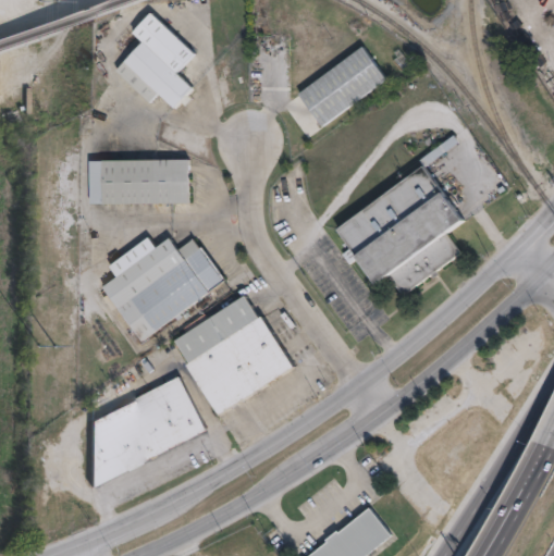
[(189,89),(170,110),(155,95),(146,103),(112,72),(138,44),(128,34),(147,14),(191,54),(173,74),(189,89)]
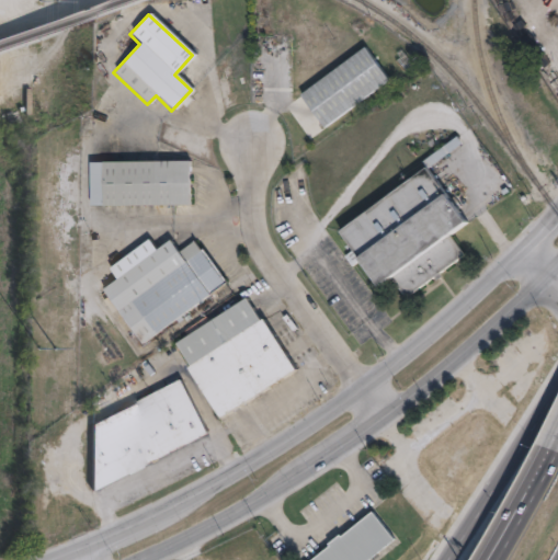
[(302,94),(368,44),(395,81),(329,126),(302,94)]
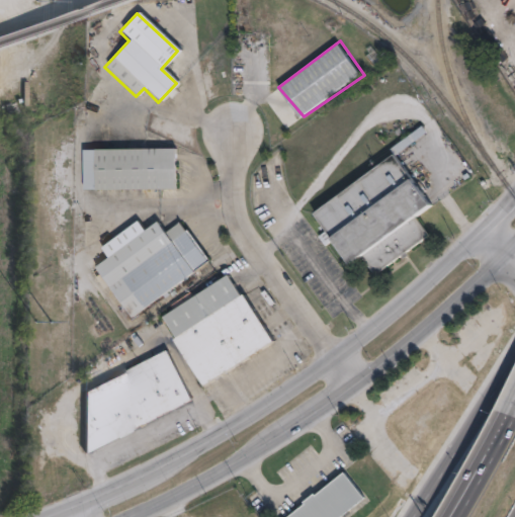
[(394,155),(412,179),(413,178),(431,202),(432,204),(413,219),(425,235),(363,281),(331,238),(321,246),(314,237),(324,229),(313,212),(390,156),(385,150),(429,117),(434,124),(433,124),(394,155)]
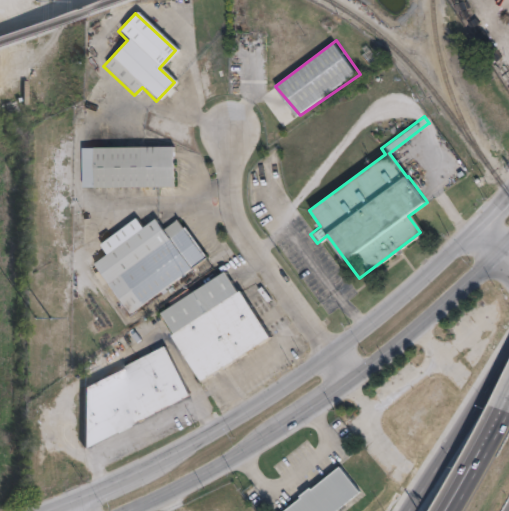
[(170,186),(79,187),(78,146),(170,145),(170,186)]
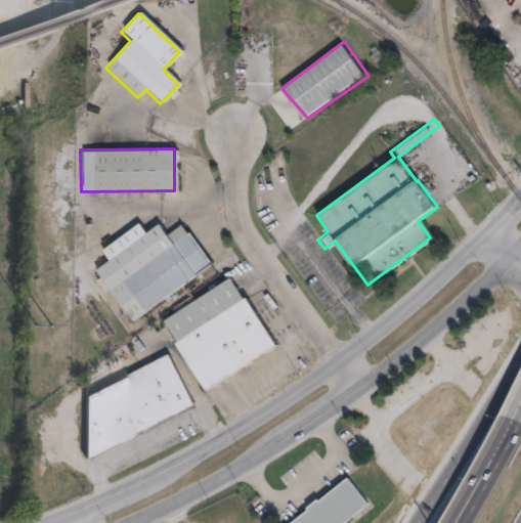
[(157,224),(165,235),(179,225),(185,234),(187,232),(208,261),(206,263),(207,263),(193,273),(194,275),(131,321),(103,285),(102,282),(96,287),(92,281),(98,277),(93,270),(157,224)]
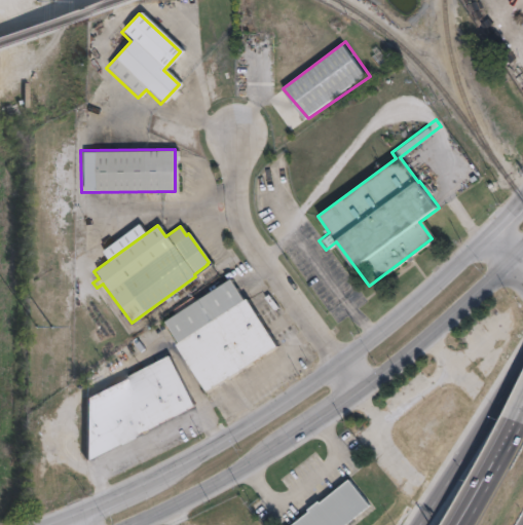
[(230,279),(244,301),(246,299),(276,346),(206,391),(175,344),(177,343),(163,323),(228,282),(230,279)]
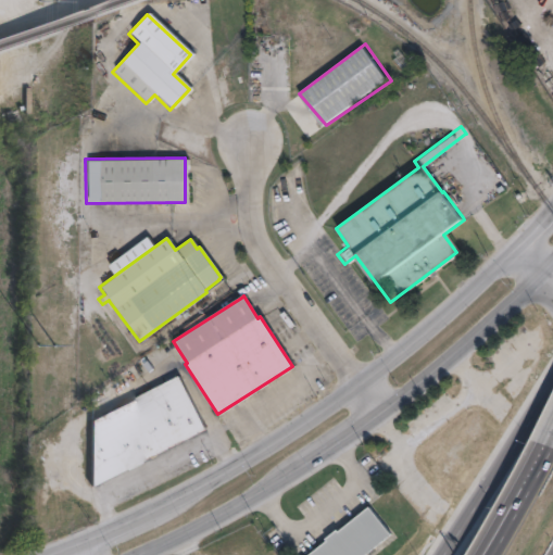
[(202,428),(87,489),(87,488),(87,421),(181,374),(183,375),(196,401),(190,403),(202,428)]
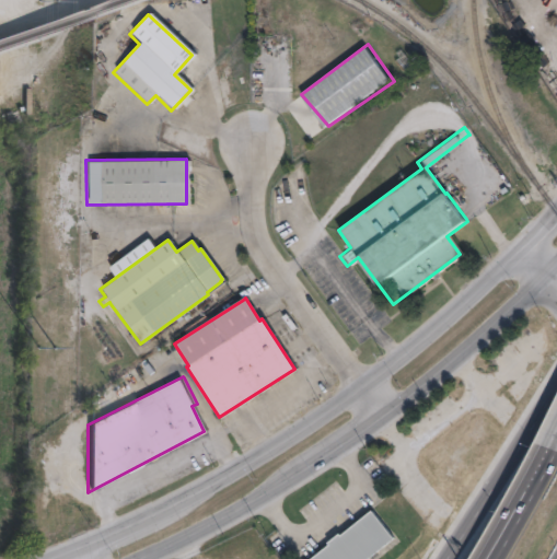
[(419,455),(468,509),(511,470),(489,445),(524,414),(507,394),(474,423),(465,415),(419,455)]
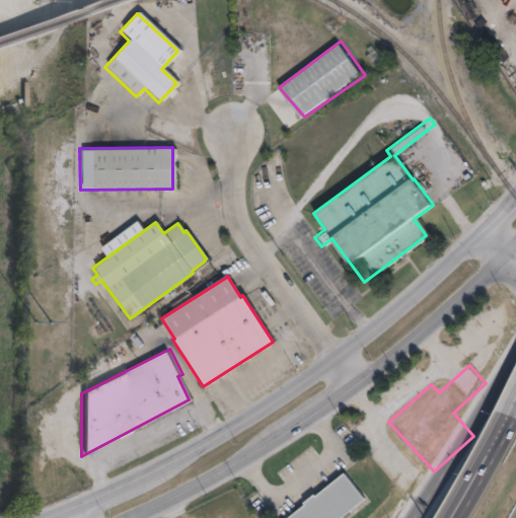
[(344,472),(364,498),(338,517),(287,517),(304,505),(303,503),(314,494),(315,496),(344,473),(344,472)]
